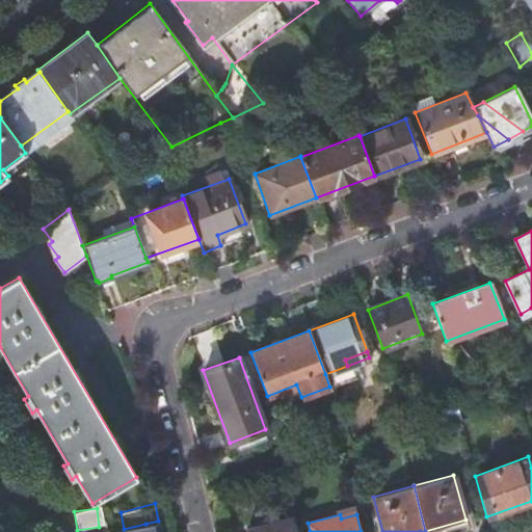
[(296,531),(292,515),(245,527),(246,531),(296,531)]
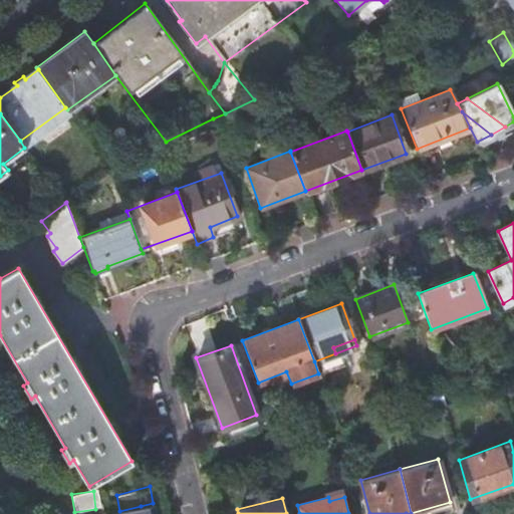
[(105,513),(155,513),(153,503),(141,506),(119,511),(105,513)]
